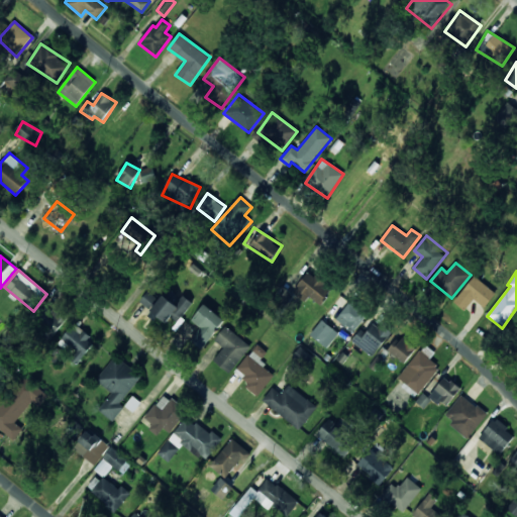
[(306,302),(309,297),(320,305),(332,289),(308,272),(293,293),(306,302)]
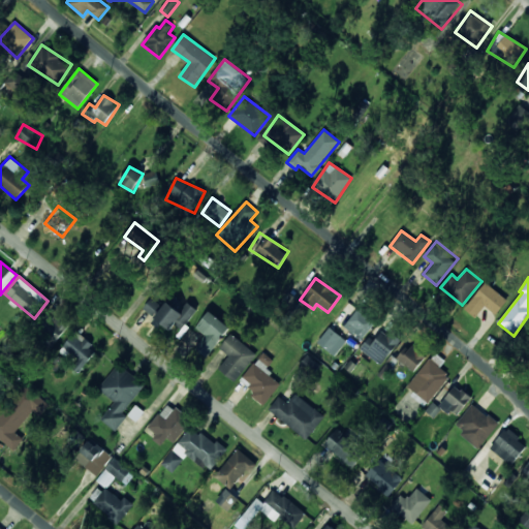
[(485,307),(495,315),(507,301),(486,282),(464,308),(475,317),(485,307)]
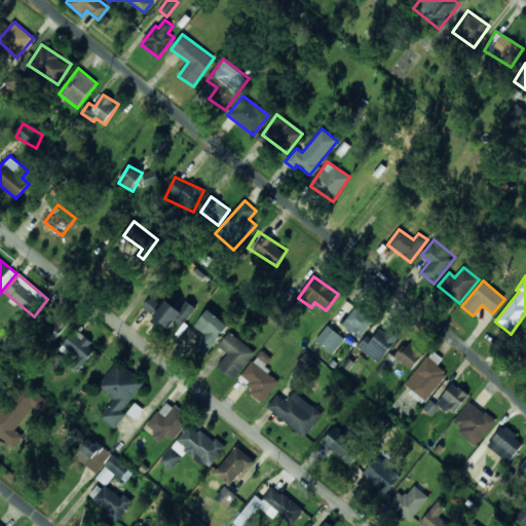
[(143,307),(152,314),(161,303),(151,296),(143,307)]
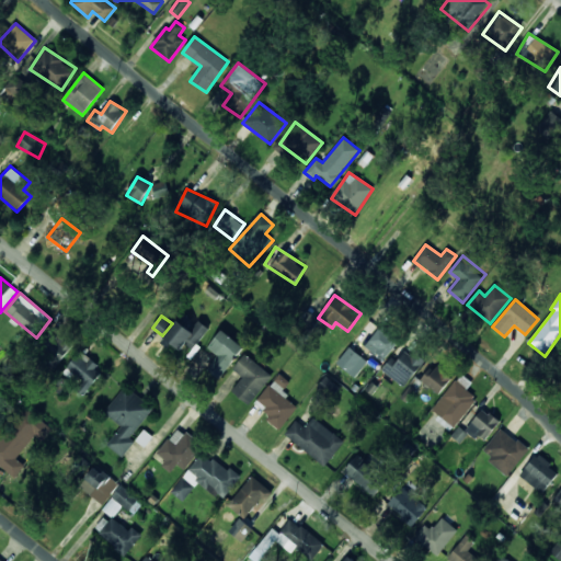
[(194,348),(209,329),(198,320),(191,330),(178,320),(164,338),(181,350),(186,342),(194,348)]
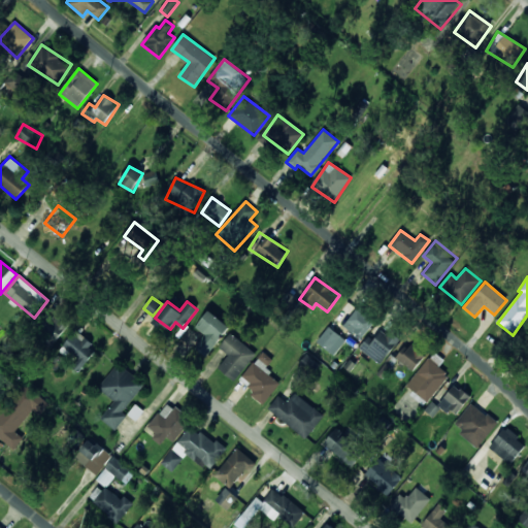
[(375,322),(360,307),(343,325),(360,339),(375,322)]
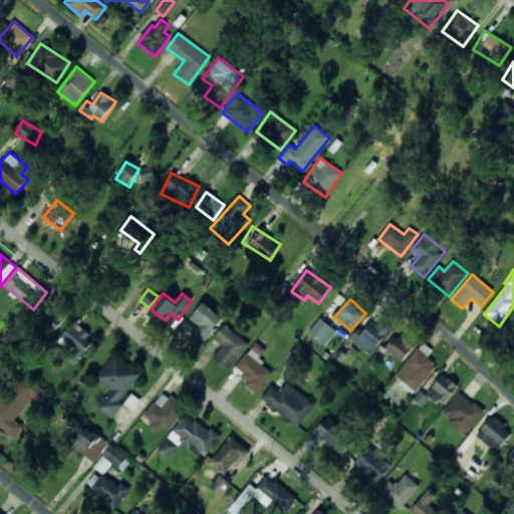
[(32,323),(50,337),(66,316),(49,302),(32,323)]
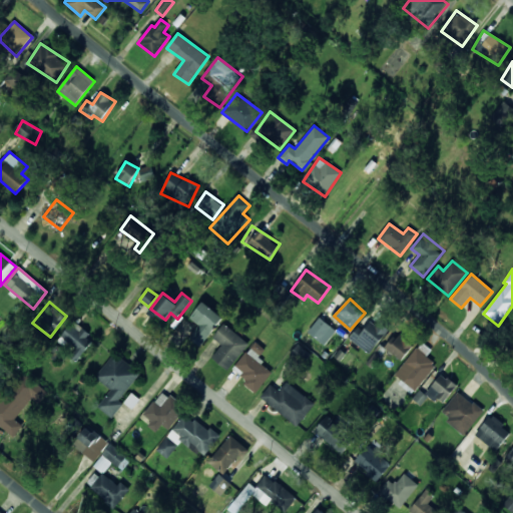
[(222,319),(203,302),(190,317),(199,325),(189,337),(200,346),(222,319)]
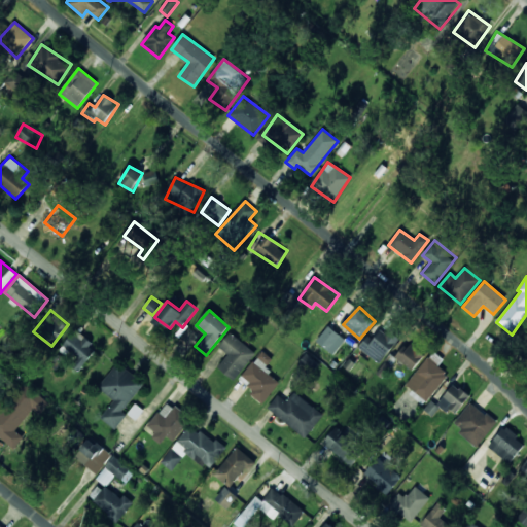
[(334,354),(345,340),(328,326),(316,342),(334,354)]
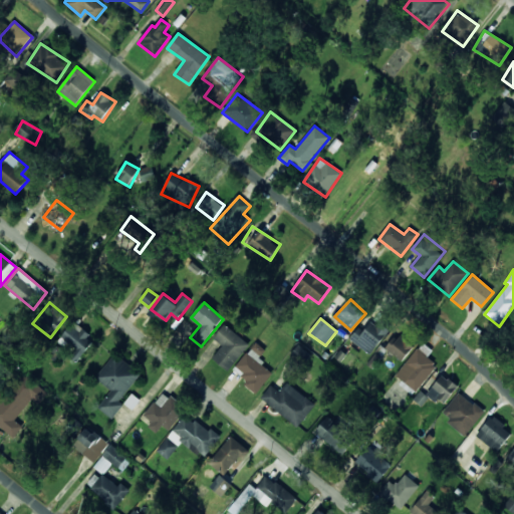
[(360,326),(350,339),(370,354),(389,331),(372,319),(364,329),(360,326)]
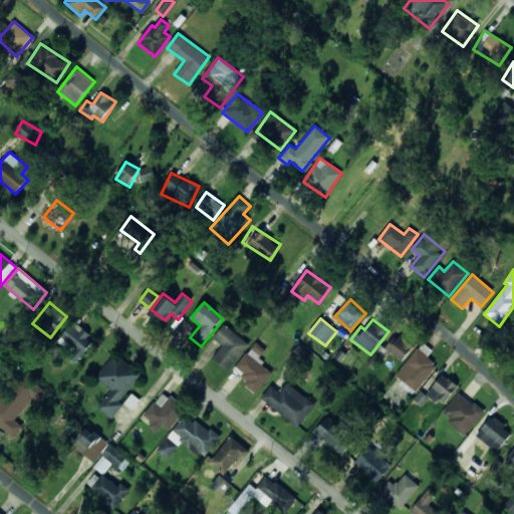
[(57,343),(79,359),(94,338),(72,322),(57,343)]
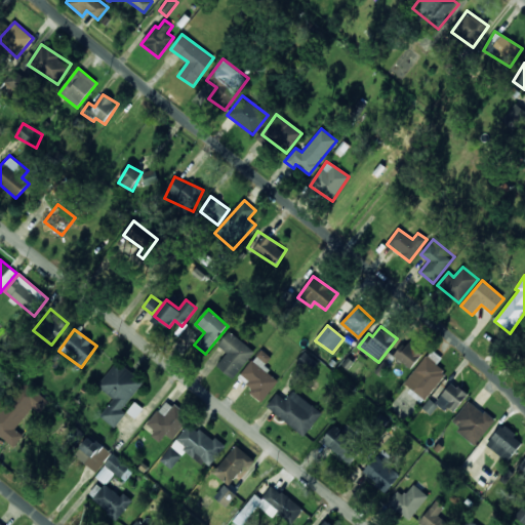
[(233,379),(255,353),(230,331),(217,345),(228,353),(217,366),(233,379)]
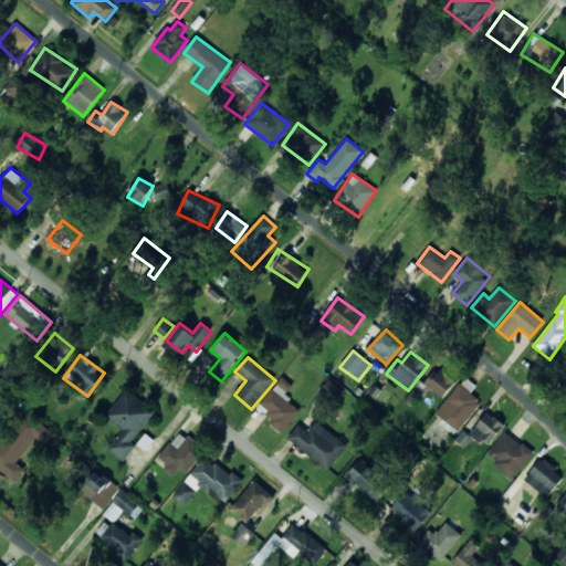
[(444,398),(456,380),(437,367),(425,385),(444,398)]
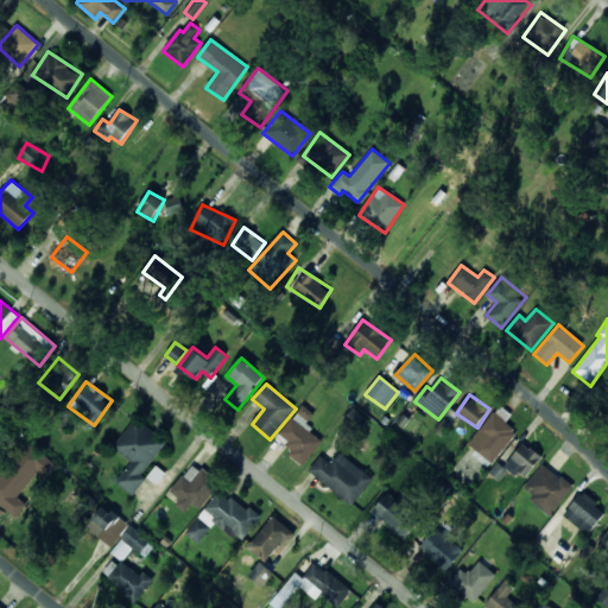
[(315,413),(301,405),(280,435),(289,441),(284,450),(305,464),(323,438),(305,426),(315,413)]
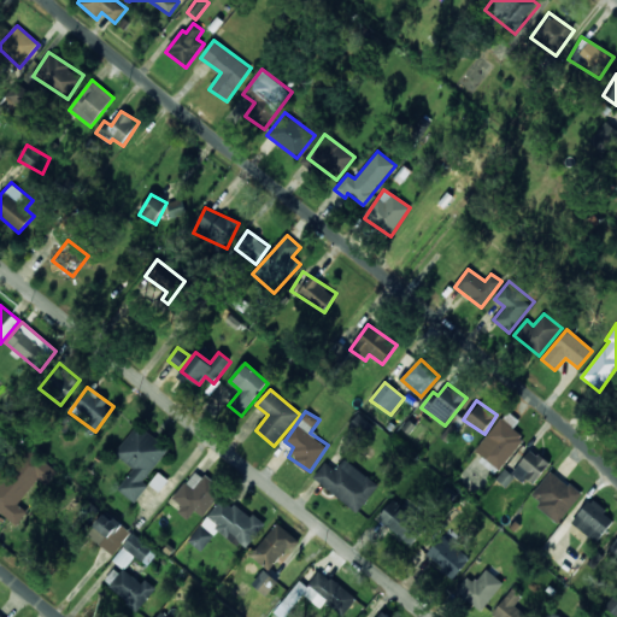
[(513,429),(519,421),(507,411),(476,451),(500,470),(526,439),(513,429)]
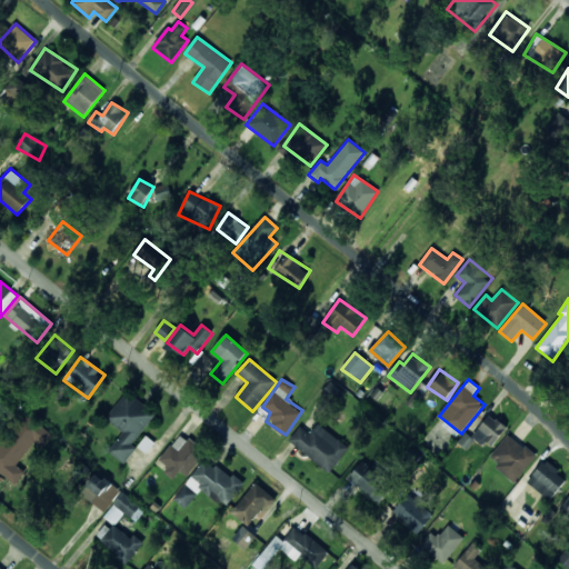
[(335,403),(345,393),(332,381),(322,391),(335,403)]
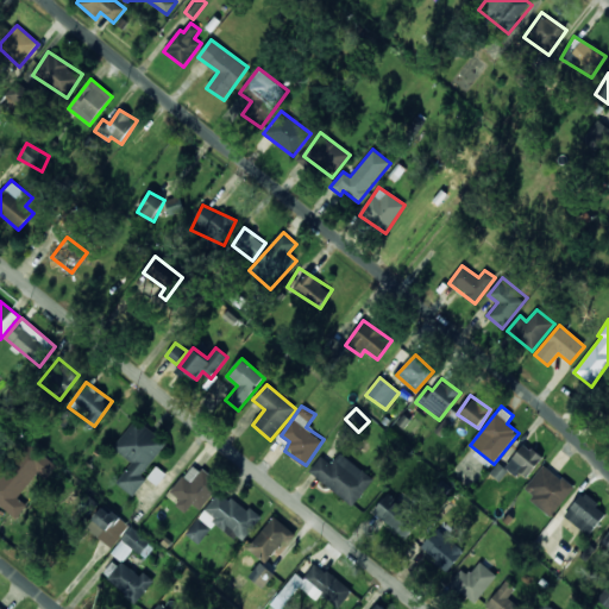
[(113,449),(133,464),(118,484),(133,496),(146,479),(143,476),(168,443),(136,419),(113,449)]
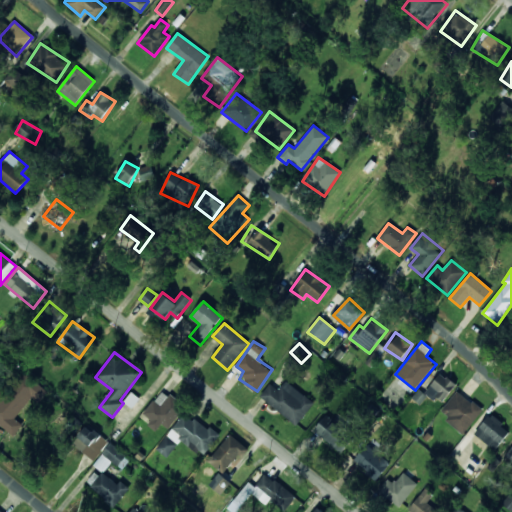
[(0,402),(0,425),(16,434),(23,423),(17,421),(33,394),(38,397),(45,385),(18,370),(0,402)]
